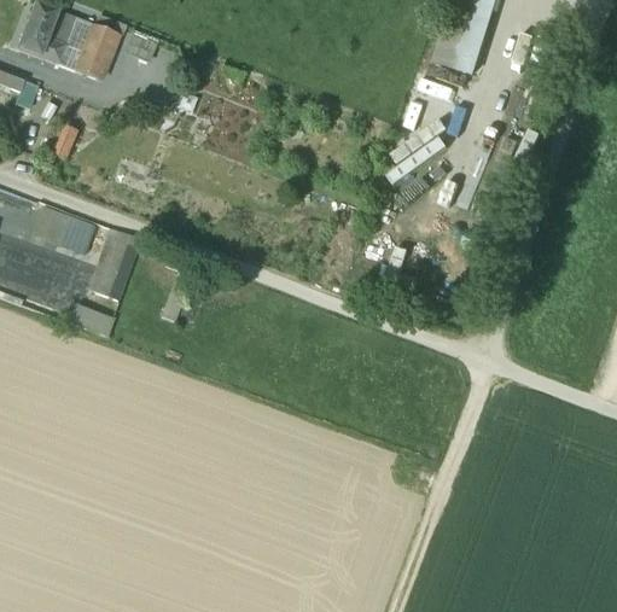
[(452,0),(434,58),(472,71),(494,0),(452,0)]
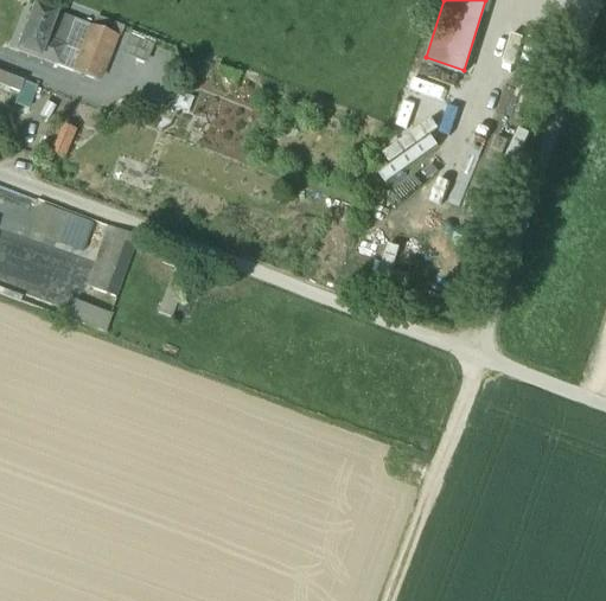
[(56,10),(36,2),(19,46),(40,55),(46,37),(56,10)]
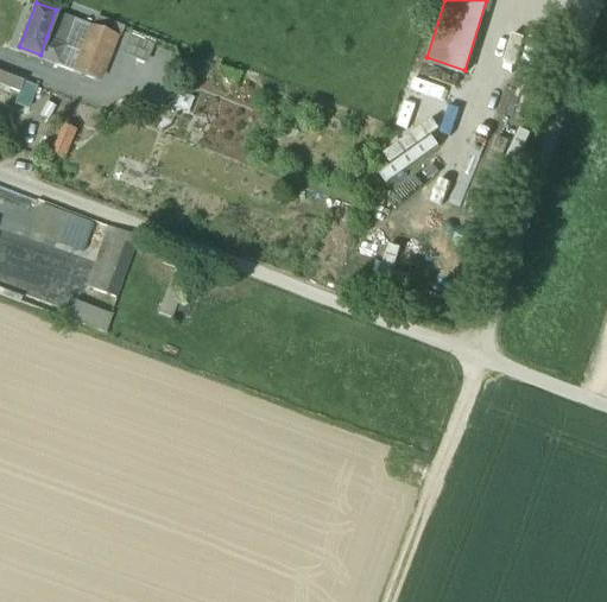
[(118,35),(56,10),(46,37),(64,44),(57,62),(101,78),(118,35)]
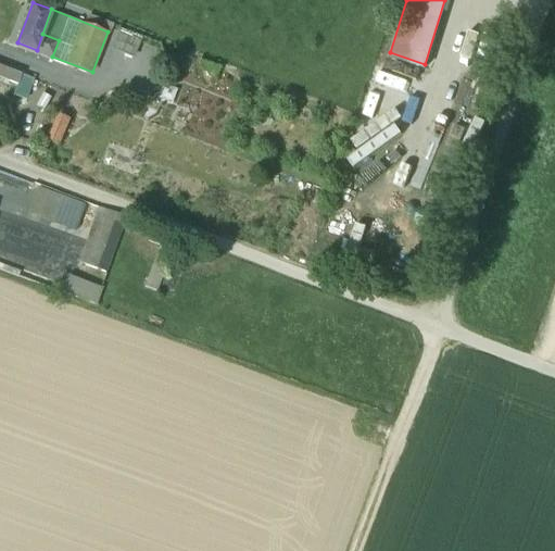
[(59,40),(42,34),(37,50),(52,57),(59,40)]
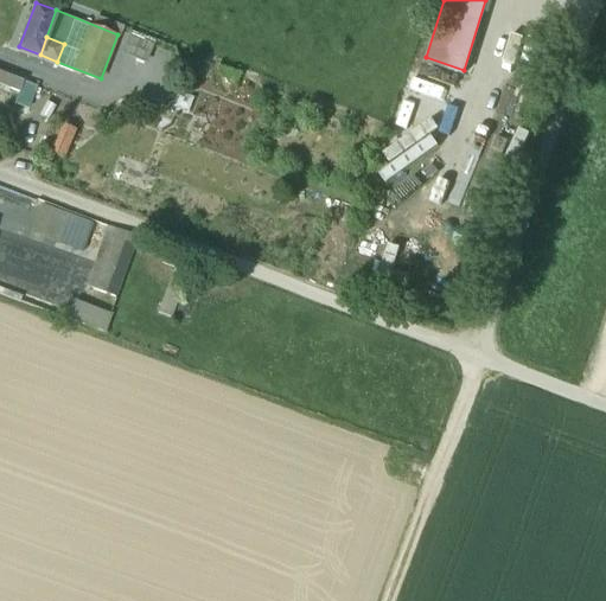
[(20,76),(0,68),(0,80),(17,87),(20,76)]
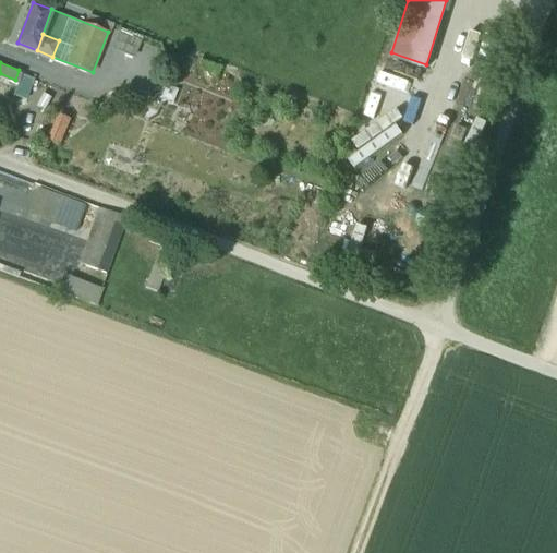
[(71,117),(59,112),(49,137),(60,142),(71,117)]
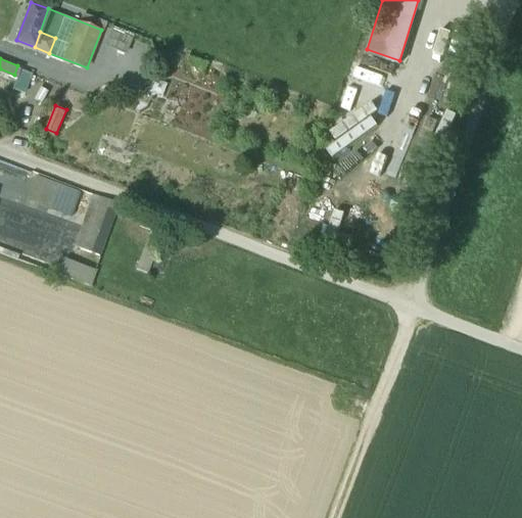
[(129,155),(132,143),(103,136),(100,147),(129,155)]
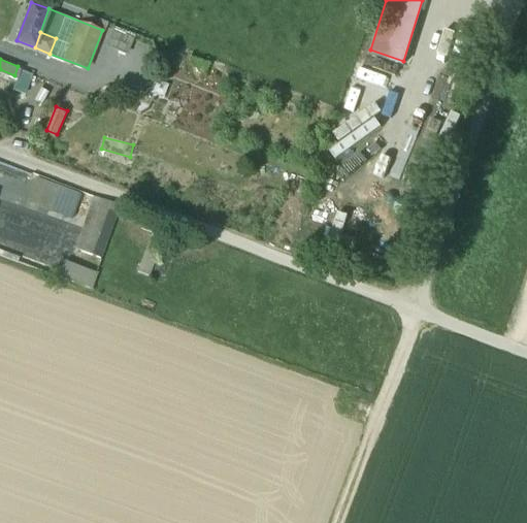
[(117,210),(92,202),(75,247),(100,255),(117,210)]
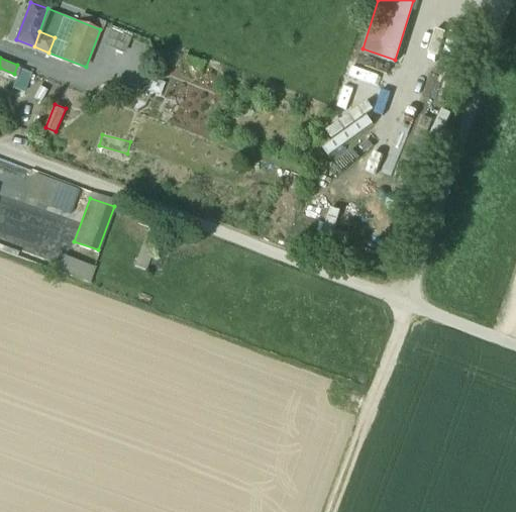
[(95,265),(65,253),(59,270),(89,281),(95,265)]
